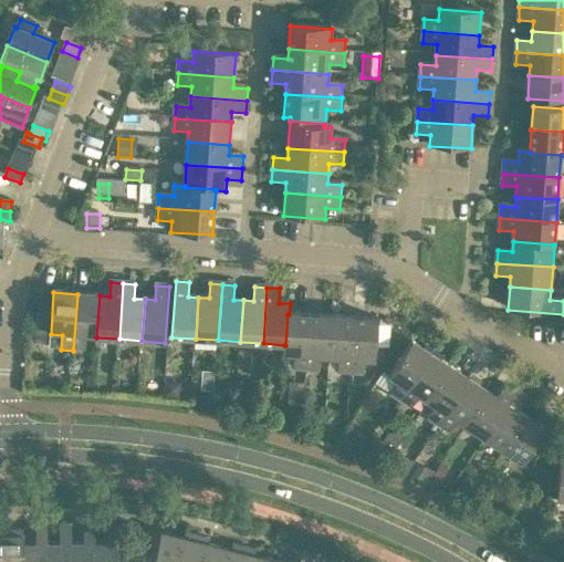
[(77,294),(73,351),(85,351),(86,336),(96,337),(100,295),(77,294)]
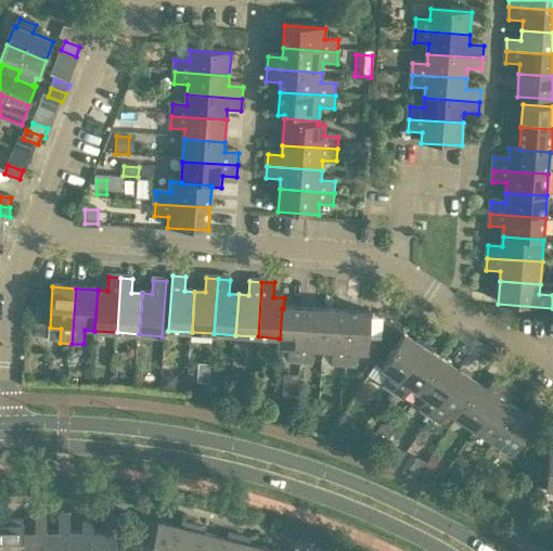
[(40,296),(33,294),(30,307),(39,308),(40,296)]
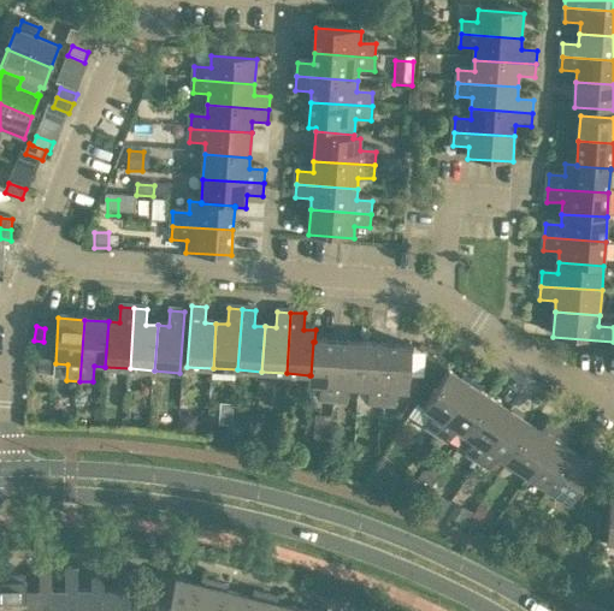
[(337,343),(314,342),(313,342),(311,375),(310,375),(308,386),(320,387),(320,403),(334,404),(337,343)]
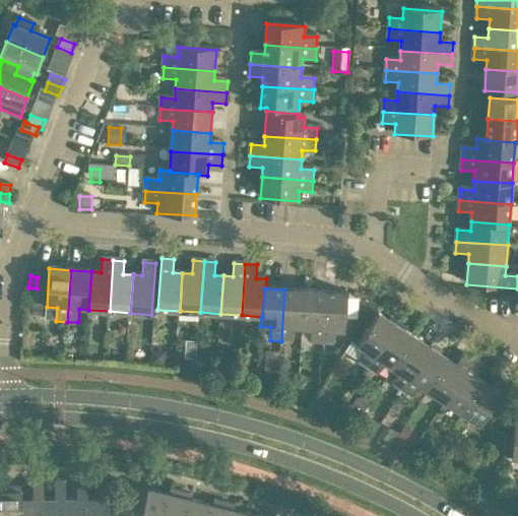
[(303,329),(306,292),(284,289),(281,341),(293,342),(294,328),(303,329)]
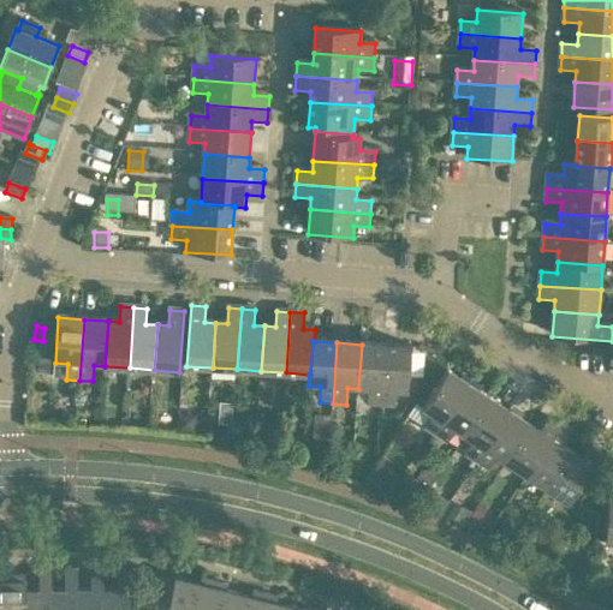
[(386,346),(362,345),(358,389),(369,390),(368,406),(381,407),(386,346)]
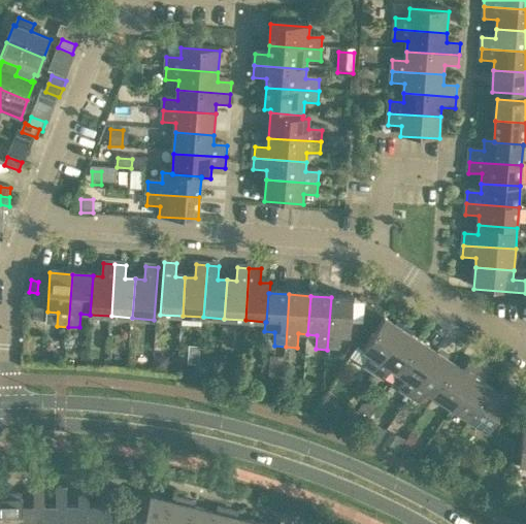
[(331,297),(327,350),(339,350),(340,336),(351,337),(353,299),(331,297)]
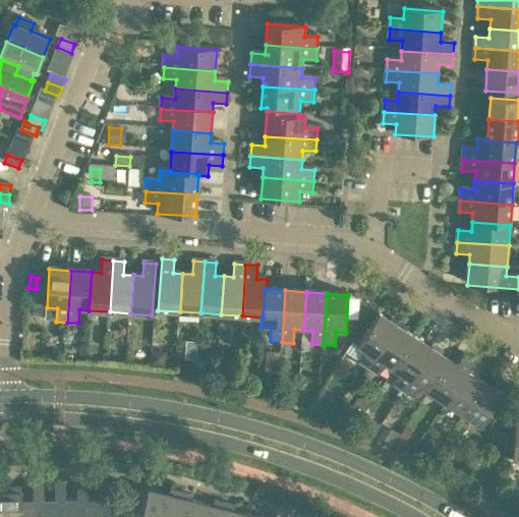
[(369,370),(398,327),(380,316),(358,347),(367,353),(360,364),(369,370)]
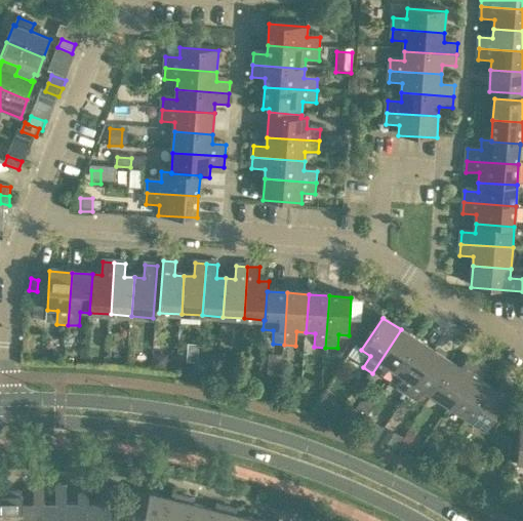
[(397,373),(418,342),(401,329),(372,373),(381,379),(389,368),(397,373)]
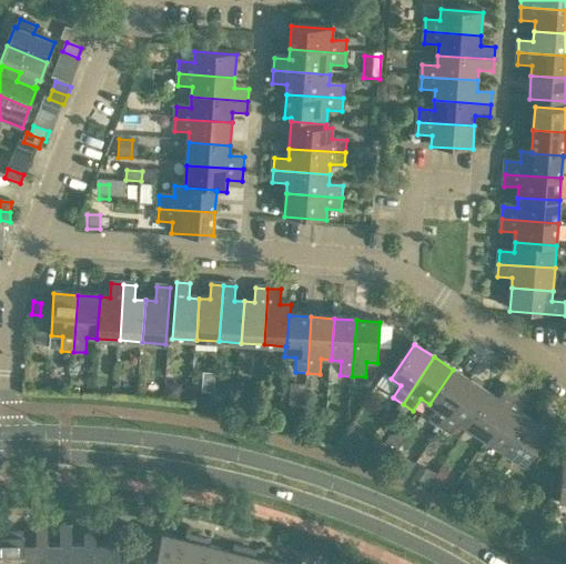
[(441,429),(472,382),(453,370),(430,404),(438,410),(431,422),(441,429)]
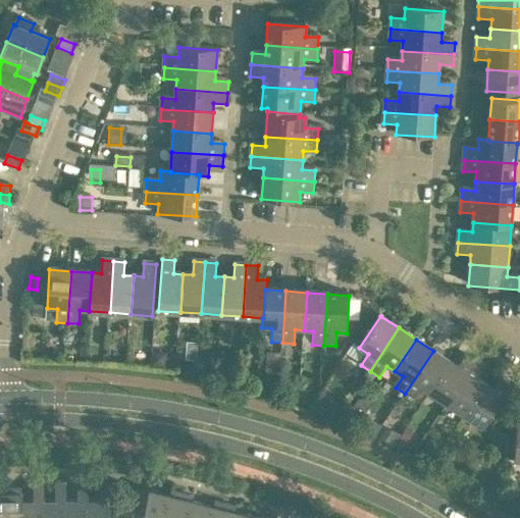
[(429,395),(451,362),(433,351),(405,394),(414,400),(422,389),(429,395)]
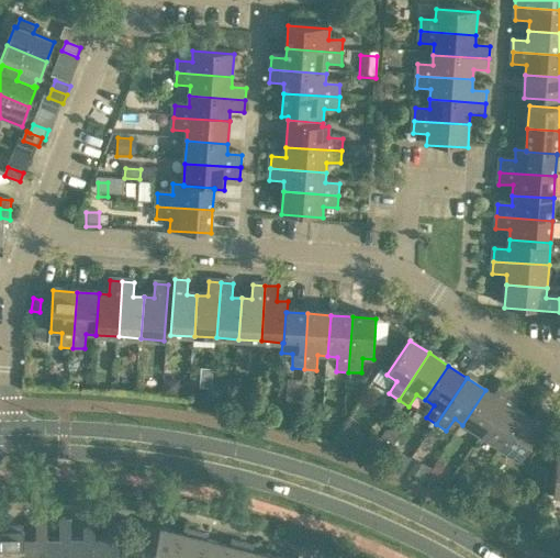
[(179,399),(180,383),(166,382),(165,398),(179,399)]
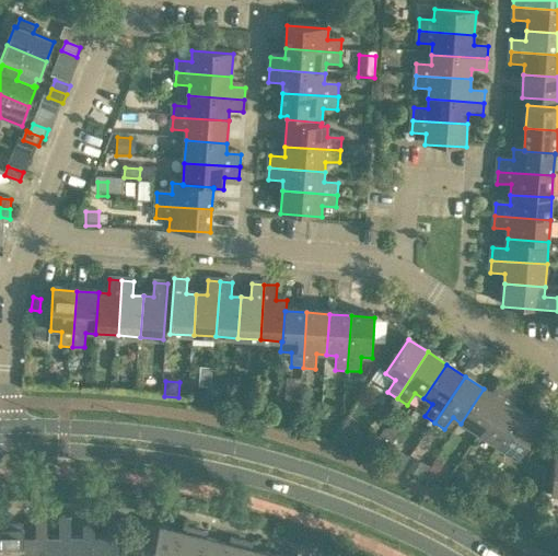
[(484,389),(461,424),(479,436),(510,389),(500,382),(491,394),(484,389)]
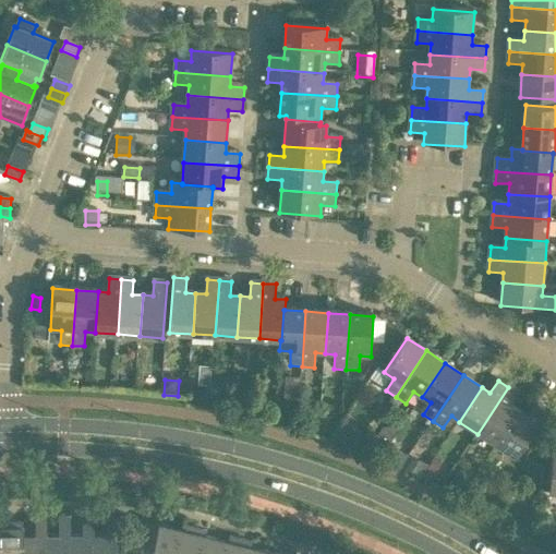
[(508,387),(478,434),(496,446),(519,411),(510,406),(518,394),(508,387)]
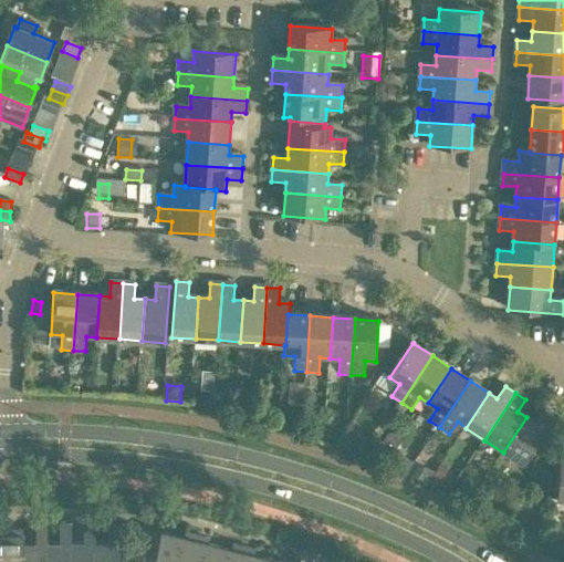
[(201,413),(212,414),(213,395),(202,394),(201,413)]
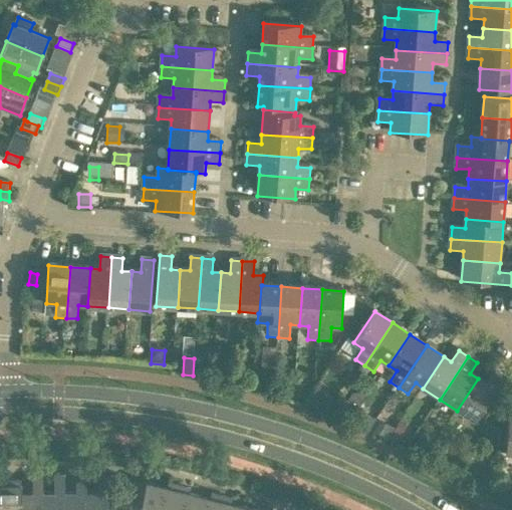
[(478,378),(457,411),(475,423),(503,379),(493,372),(486,384),(478,378)]
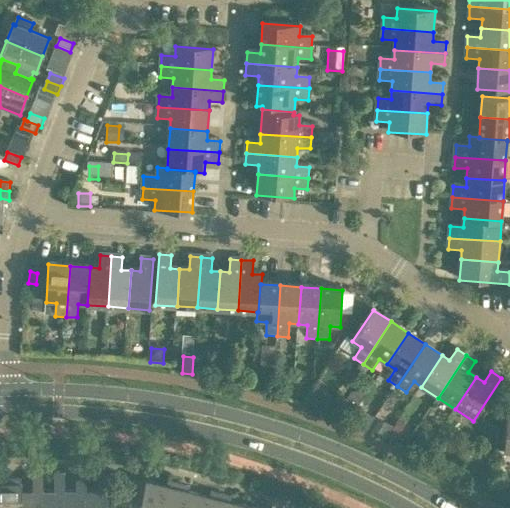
[(252,389),(262,391),(263,383),(253,382),(252,389)]
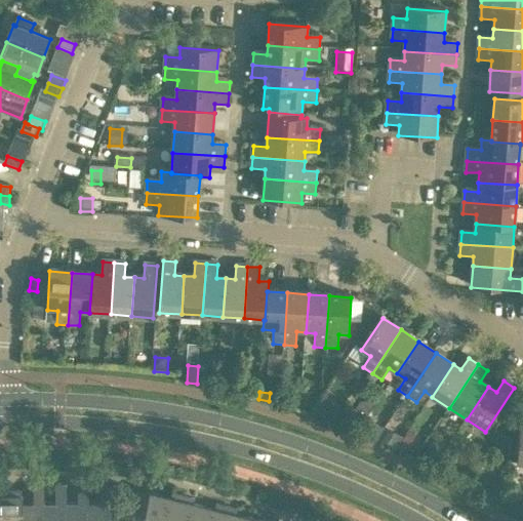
[(337,407),(331,418),(340,424),(347,413),(337,407)]
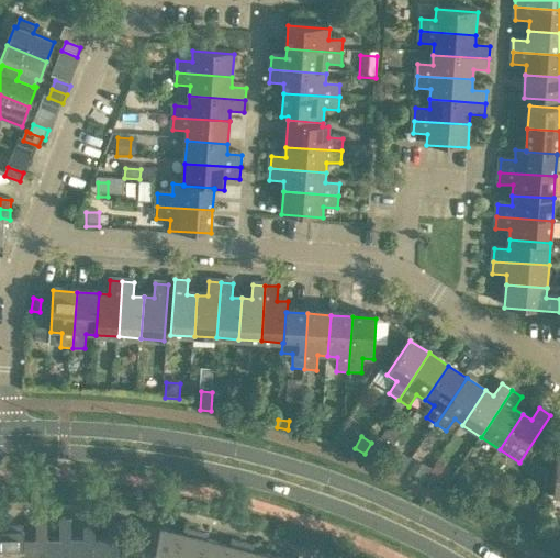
[(549,458),(539,452),(533,461),(549,472),(549,458)]
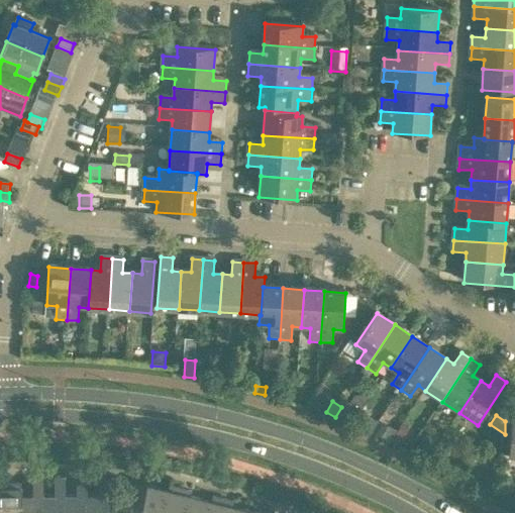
[(384,426),(379,436),(392,443),(397,433),(384,426)]
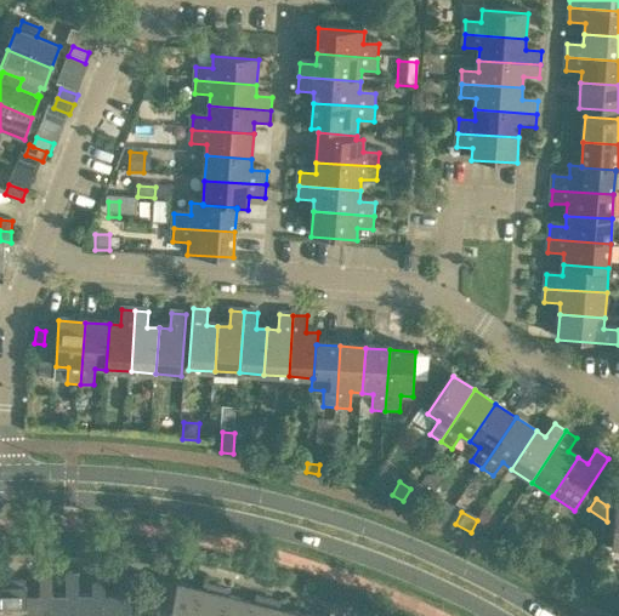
[(484,514),(477,525),(484,530),(492,518),(484,514)]
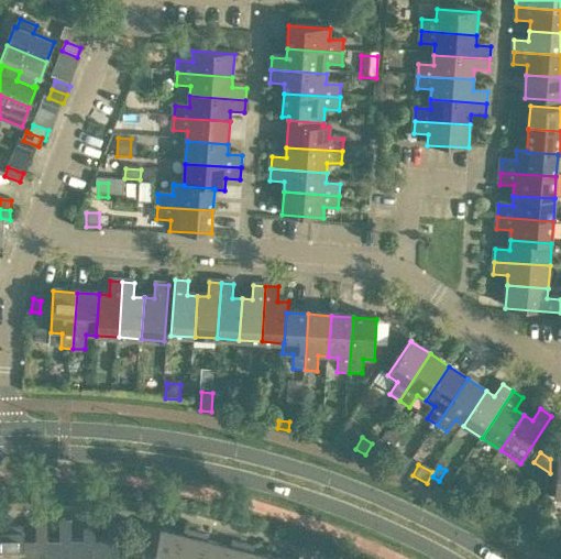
[(468,502),(474,491),(462,483),(455,494),(468,502)]
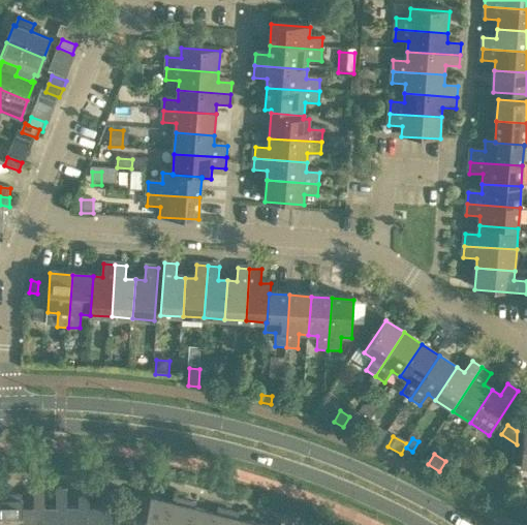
[(88,524),(88,508),(90,508),(89,491),(79,492),(79,508),(67,508),(66,508),(65,524),(88,524)]
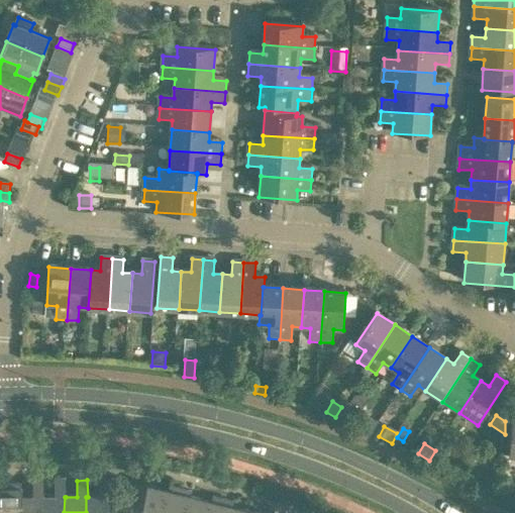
[(109,512),(109,480),(98,480),(99,497),(88,497),(86,497),(86,512),(109,512)]
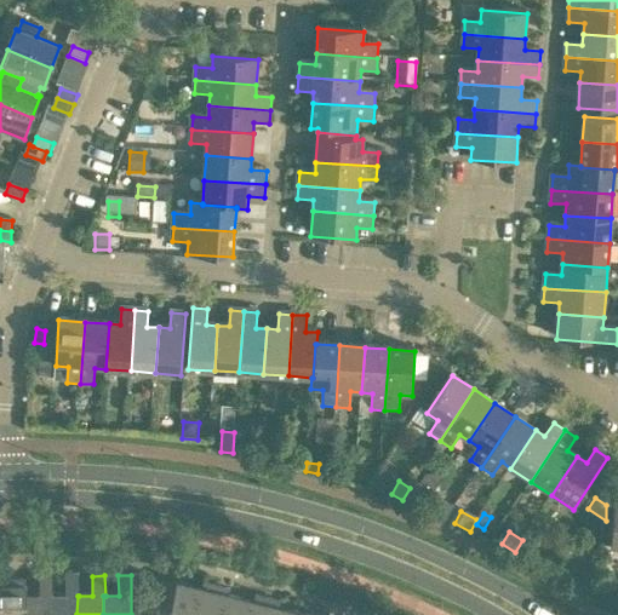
[(51,614),(51,597),(52,596),(52,576),(40,576),(40,597),(27,597),(26,597),(24,614),(51,614)]
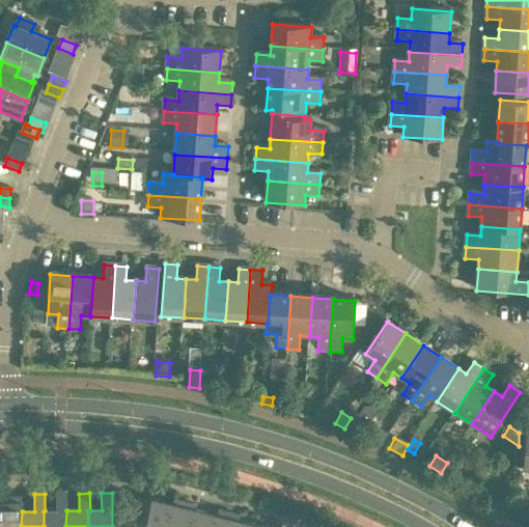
[(65,526),(66,510),(67,510),(67,494),(56,494),(56,510),(45,510),(44,511),(44,526),(65,526)]
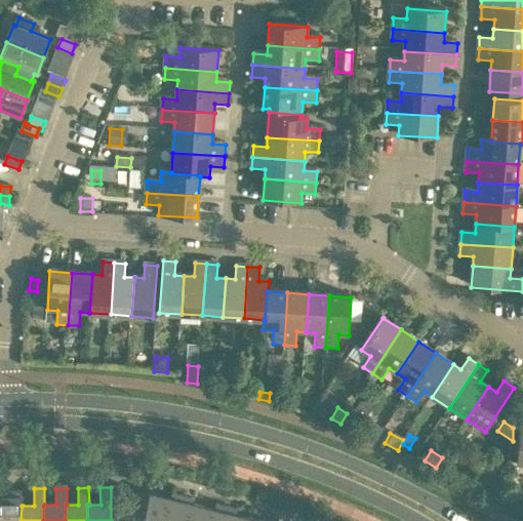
[(21,520),(22,506),(23,506),(23,498),(12,498),(12,493),(0,493),(0,520),(21,520)]
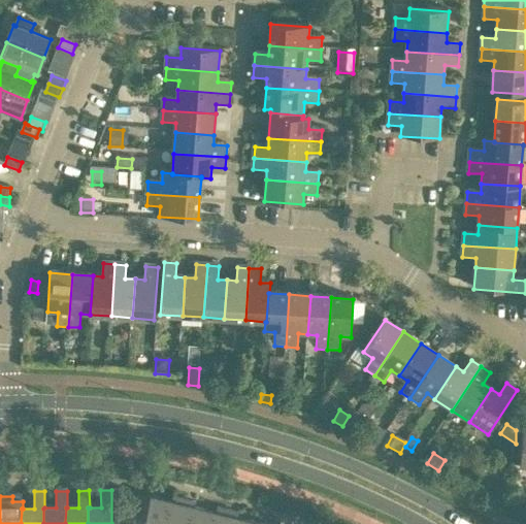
[(167,523),(173,503),(172,503),(151,497),(143,523),(167,523)]
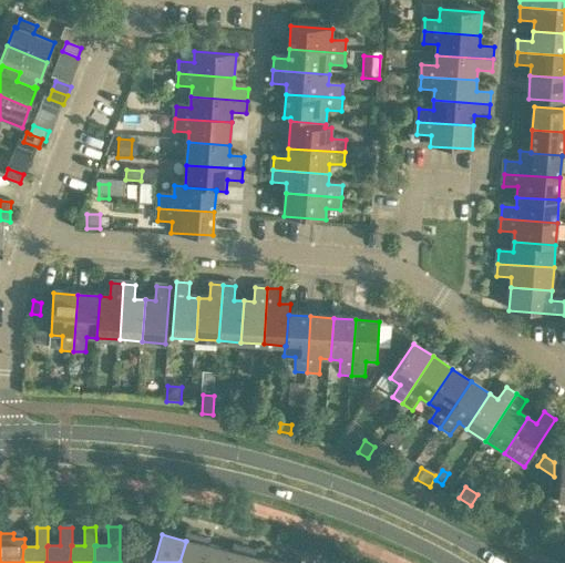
[(186,535),(185,541),(186,541),(180,562),(204,562),(209,546),(199,544),(202,539),(186,535)]
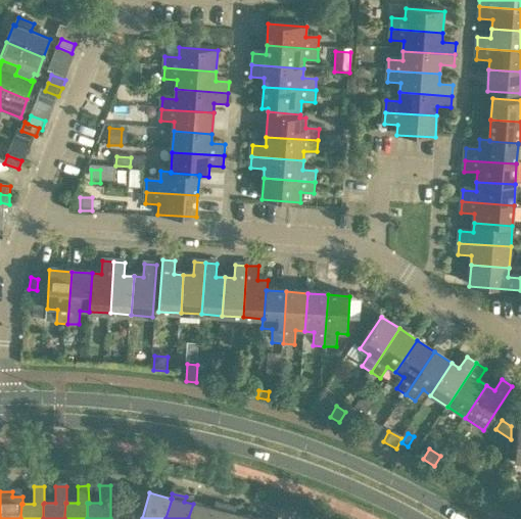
[(193,504),(188,518),(211,518),(214,510),(193,504)]
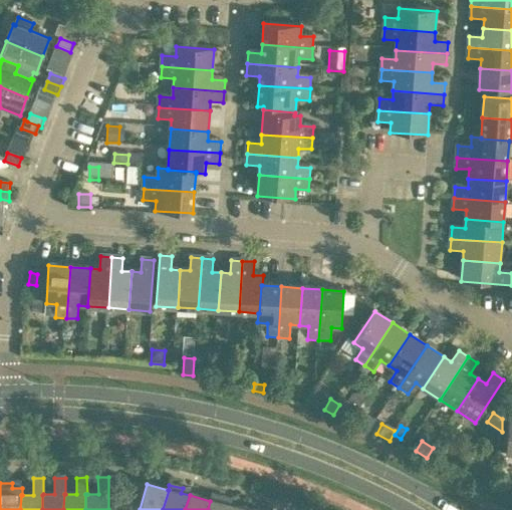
[(210,501),(208,509),(230,509),(231,506),(210,501)]
